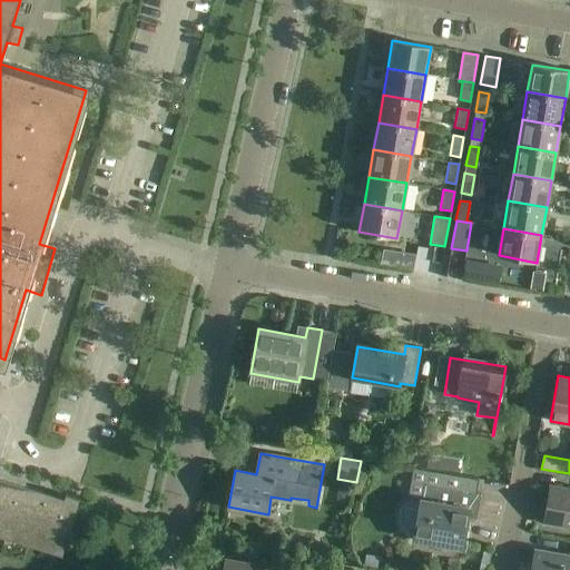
[(0,536),(62,556),(79,499),(66,494),(65,500),(0,480),(0,536)]
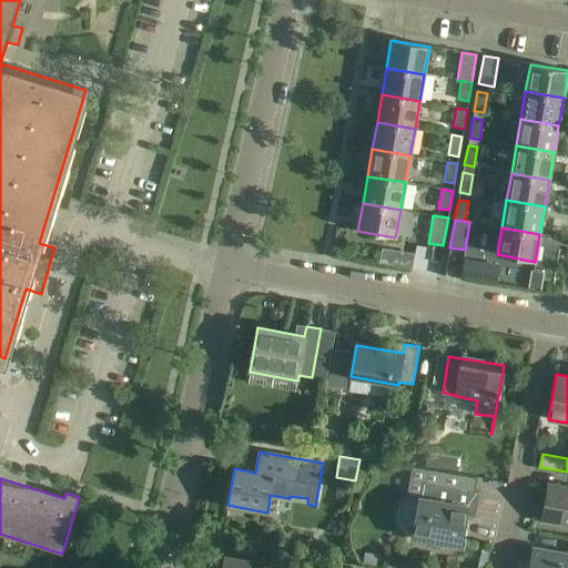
[(475,509),(479,493),(423,483),(419,497),(418,497),(418,498),(415,497),(414,497),(411,498),(407,499),(406,500),(404,500),(402,503),(399,506),(397,508),(397,510),(396,511),(396,514),(396,515),(396,517),(396,518),(396,521),(397,524),(397,525),(399,528),(402,530),(403,531),(404,533),(407,535),(411,536),(412,536),(460,545),(467,507),(475,509)]
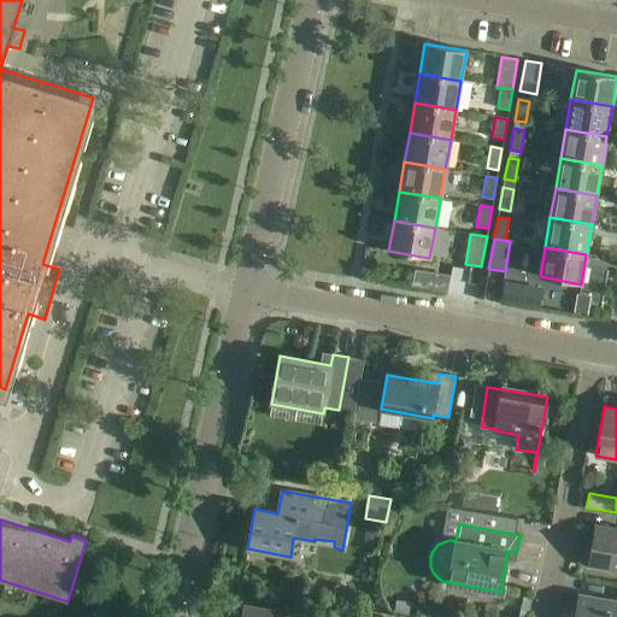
[(616,529),(597,526),(589,568),(616,571),(616,529)]
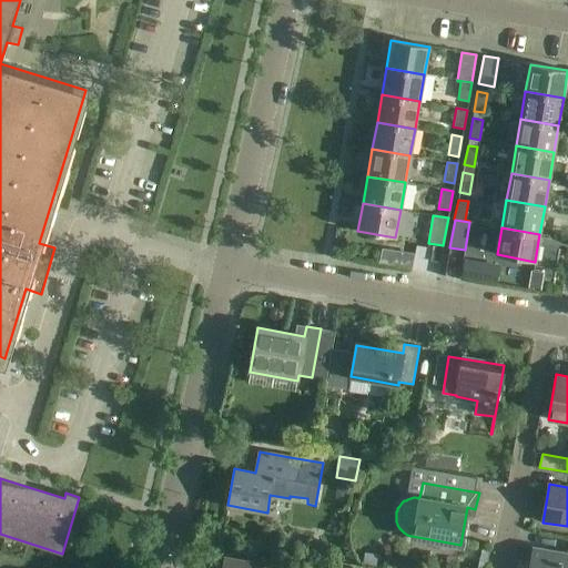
[(567,567),(567,550),(567,554),(535,548),(530,567),(567,567)]
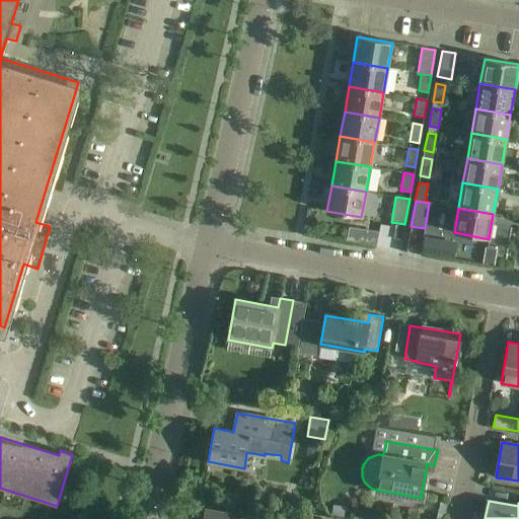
[(229,518),(231,513),(205,508),(202,518),(229,518)]
